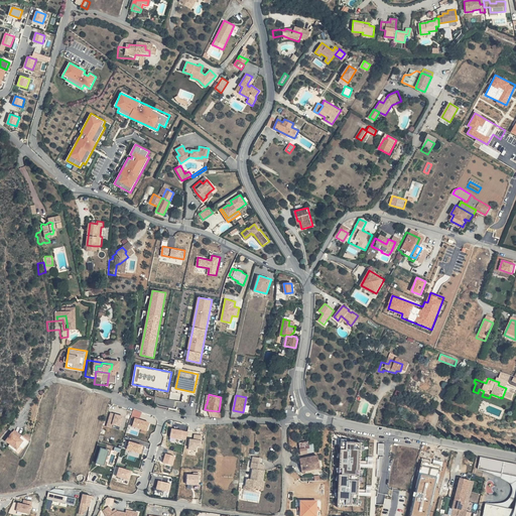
[(107,425),(121,429),(124,415),(111,411),(107,425)]
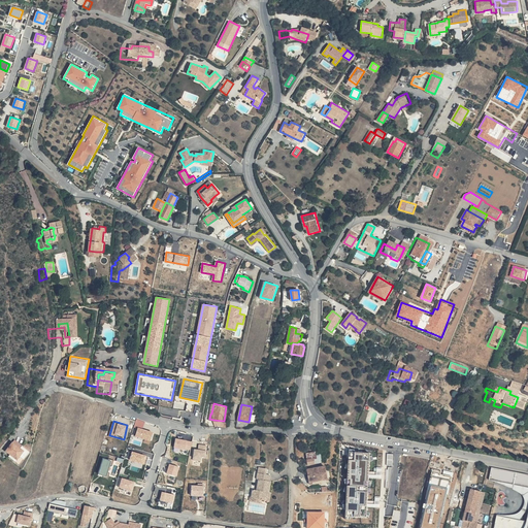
[(154,432),(138,427),(136,435),(151,440),(154,432)]
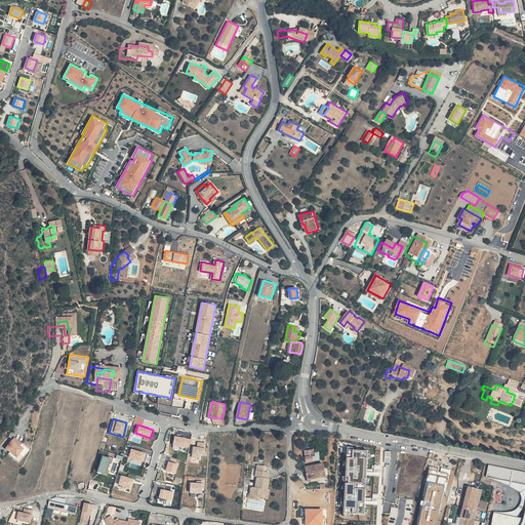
[(175,435),(173,444),(185,447),(185,446),(190,446),(192,439),(175,435)]
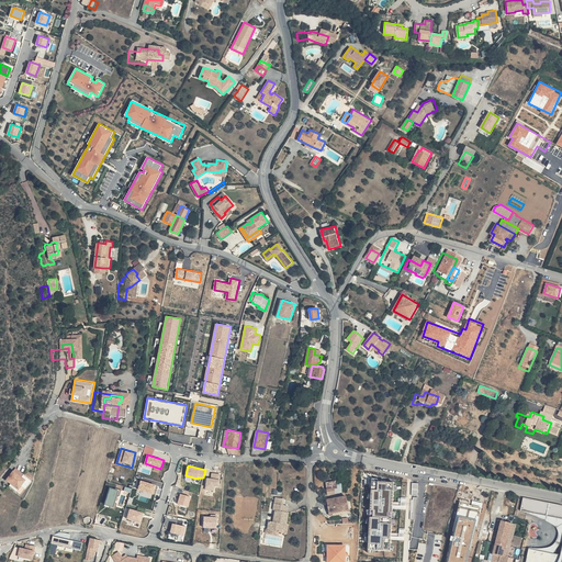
[(208,478),(205,490),(214,491),(215,485),(220,485),(221,473),(212,472),(212,478),(208,478)]
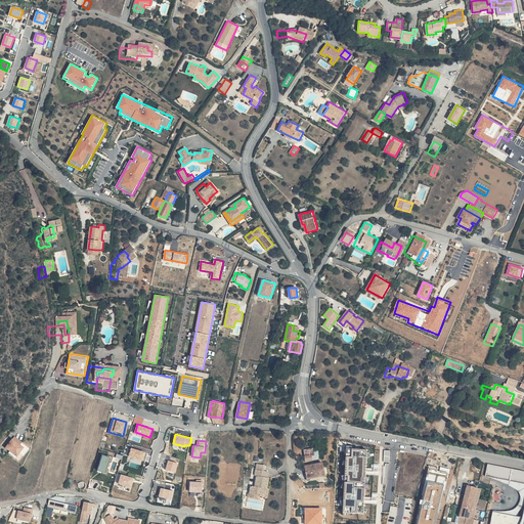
[(13,448),(5,442),(0,448),(0,450),(3,454),(10,460),(12,457),(16,461),(23,451),(15,446),(13,448)]
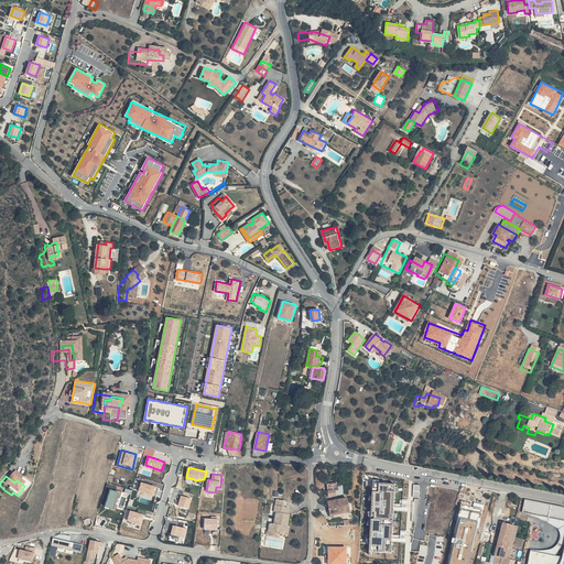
[(158,486),(142,481),(139,491),(154,496),(158,486)]
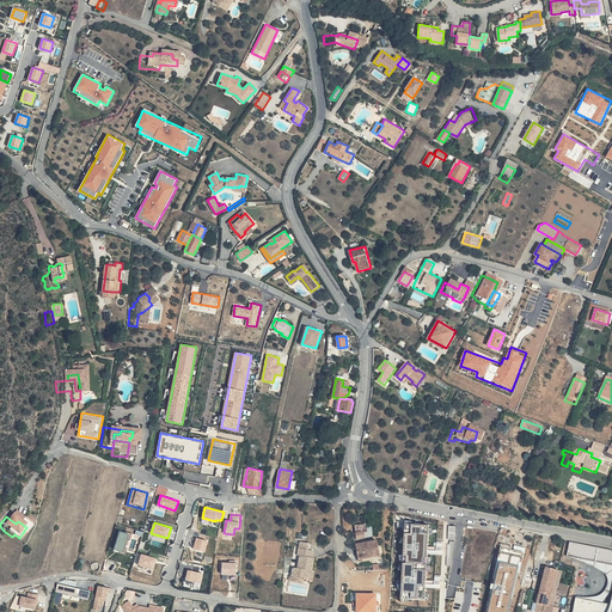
[(430,524),(405,522),(402,598),(426,600),(430,524)]
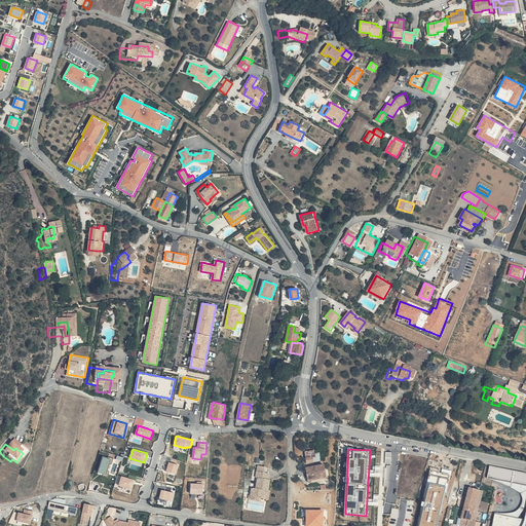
[(308,455),(308,451),(299,452),(300,463),(306,463),(314,462),(313,455),(308,455)]
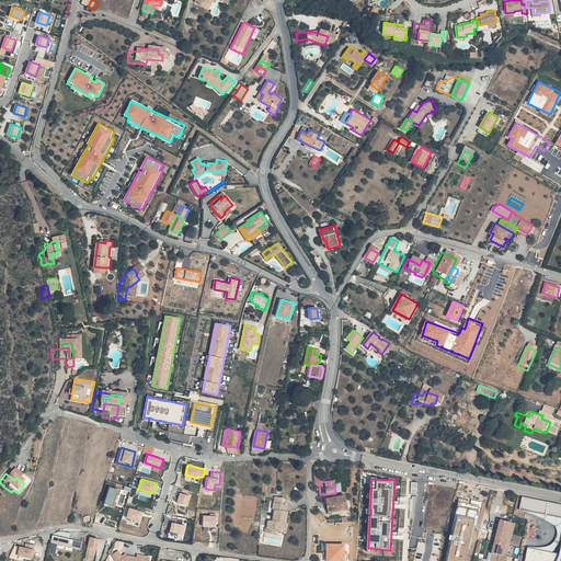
[(116,507),(122,489),(111,485),(105,504),(116,507)]
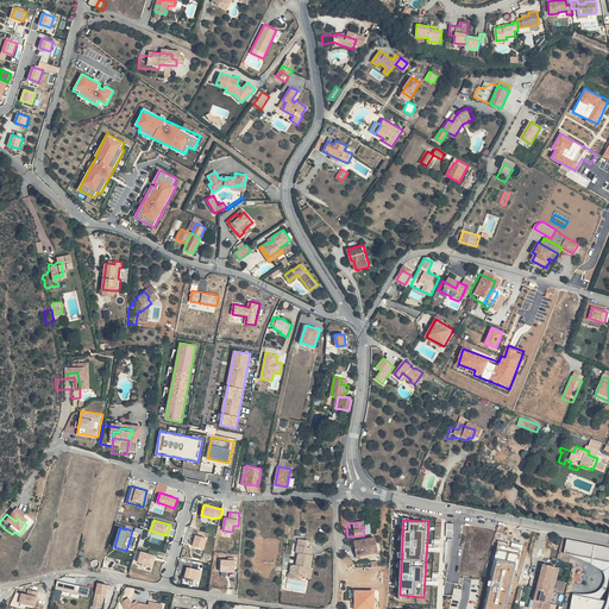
[(12,534),(4,528),(1,532),(14,541),(19,535),(14,532),(12,534)]
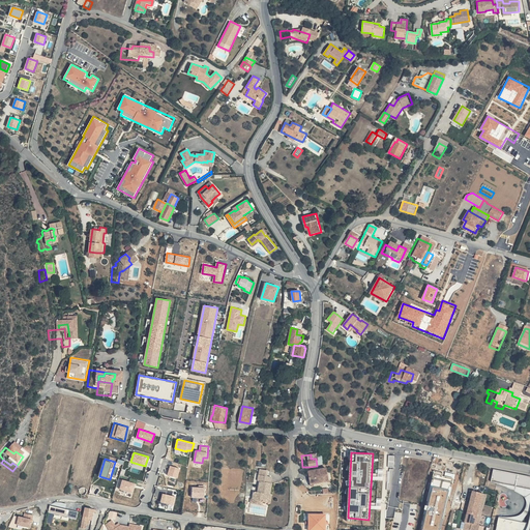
[(171,466),(168,474),(178,477),(180,468),(171,466)]
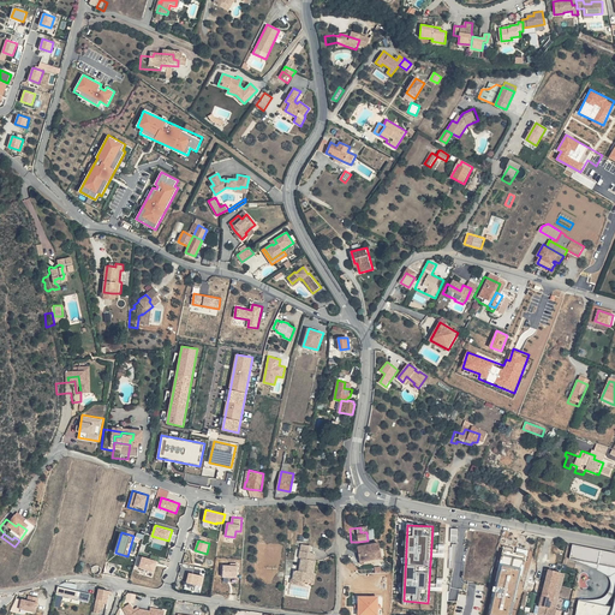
[(614,614),(614,551),(573,544),(569,562),(613,569),(608,602),(579,597),(575,614),(614,614)]
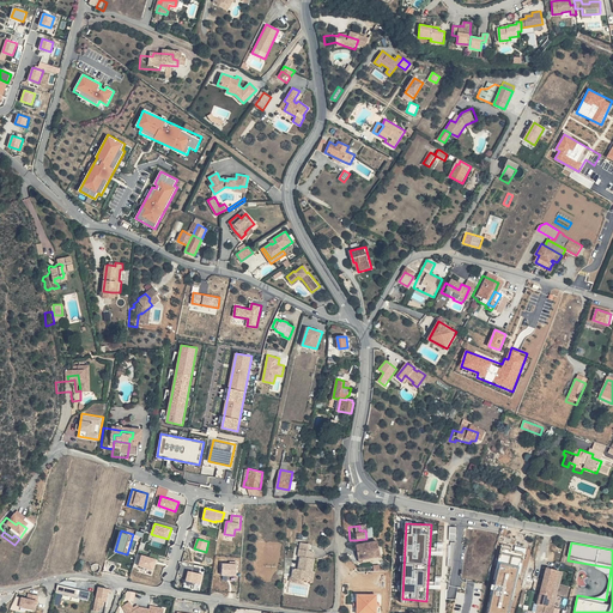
[(371,556),(370,544),(349,546),(349,548),(350,562),(371,559),(371,556)]
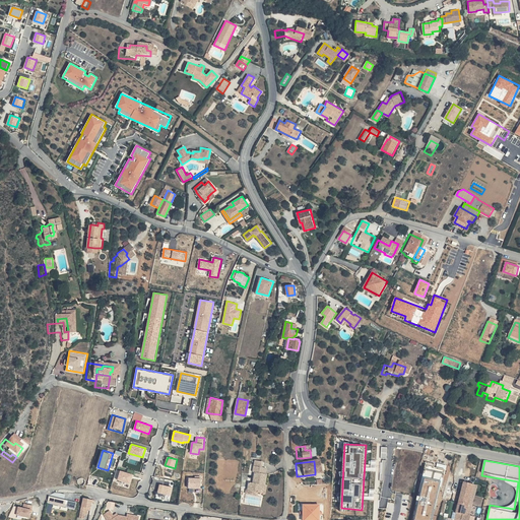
[(255,465),(243,464),(243,470),(246,471),(245,481),(242,481),(241,489),(251,490),(255,490),(256,481),(256,471),(254,470),(255,465)]
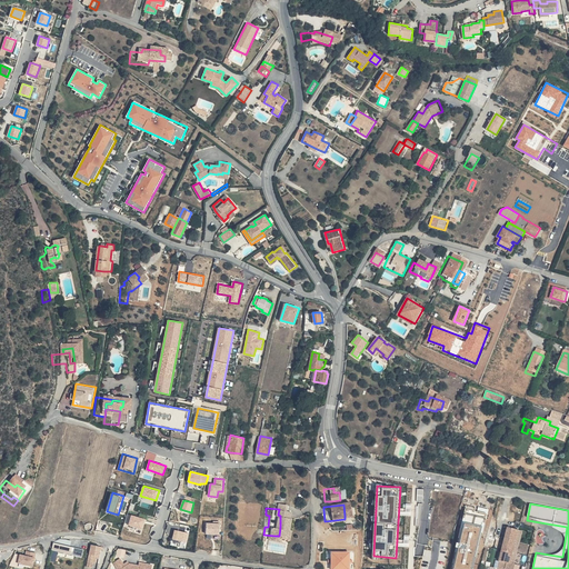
[(470,510),(463,509),(462,515),(459,528),(468,530),(471,519),(468,518),(468,516),(469,516),(470,510)]
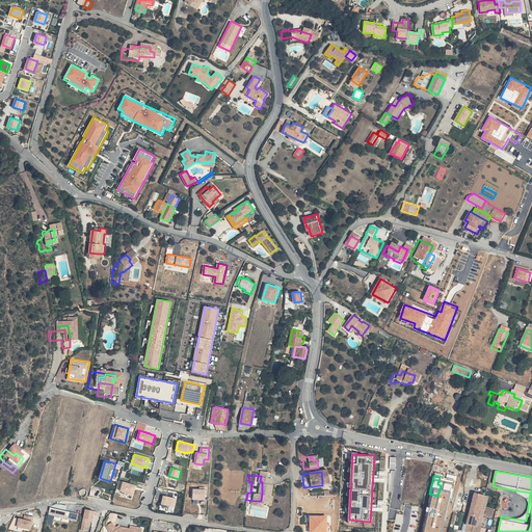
[(133,495),(136,484),(123,480),(120,490),(133,495)]
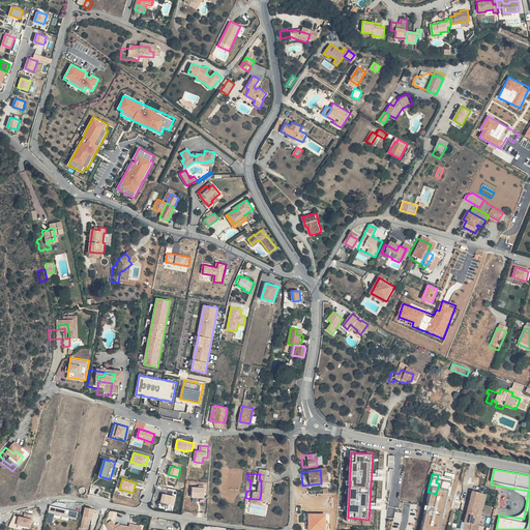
[(199,487),(193,487),(193,497),(205,497),(205,486),(200,484),(199,487)]
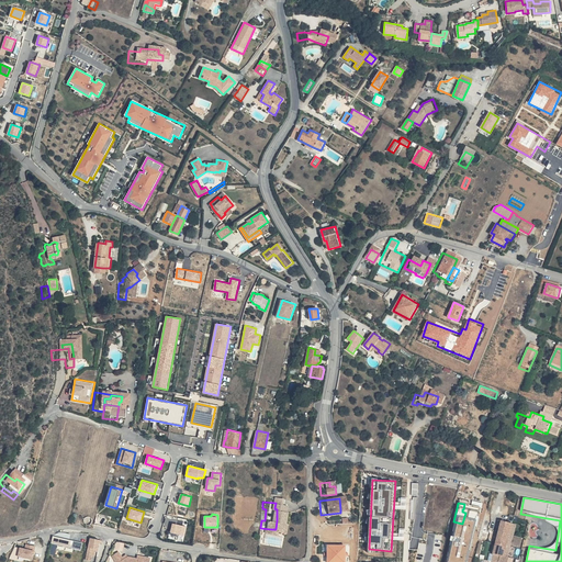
[(172,523),(170,531),(184,535),(187,526),(172,523)]
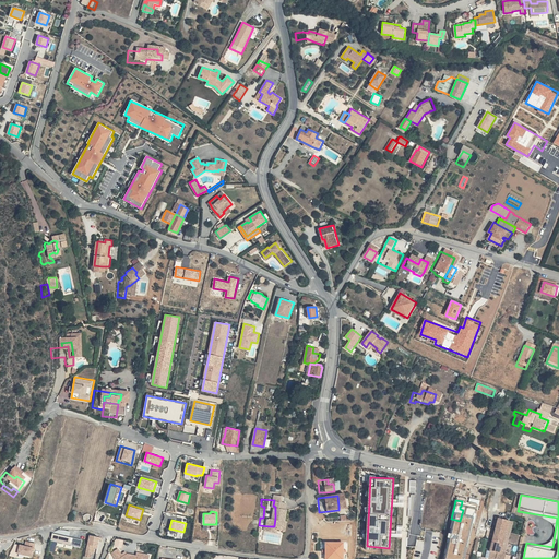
[(491,520),(488,531),(499,534),(502,522),(491,520)]
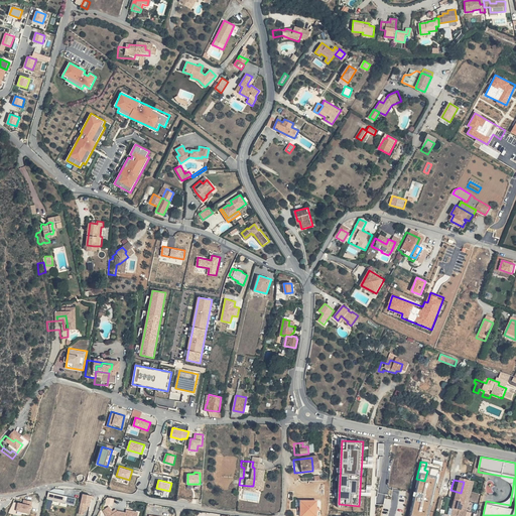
[(458,503),(461,493),(450,490),(448,501),(458,503)]
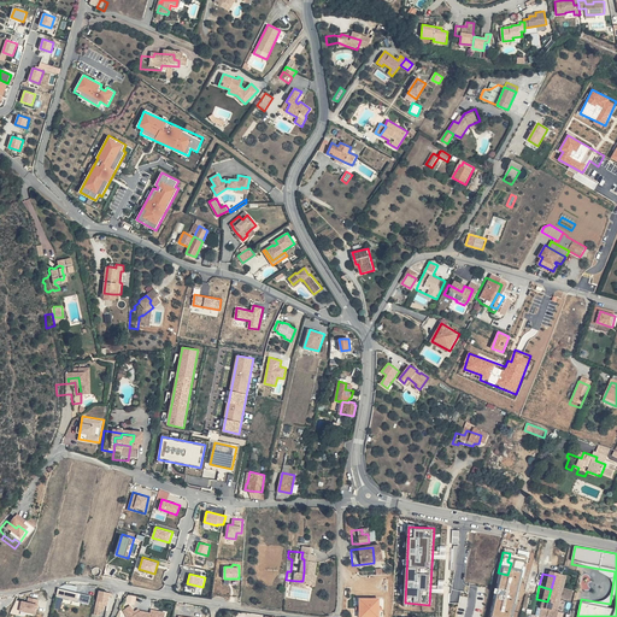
[(90,595),(58,588),(56,595),(89,603),(90,595)]
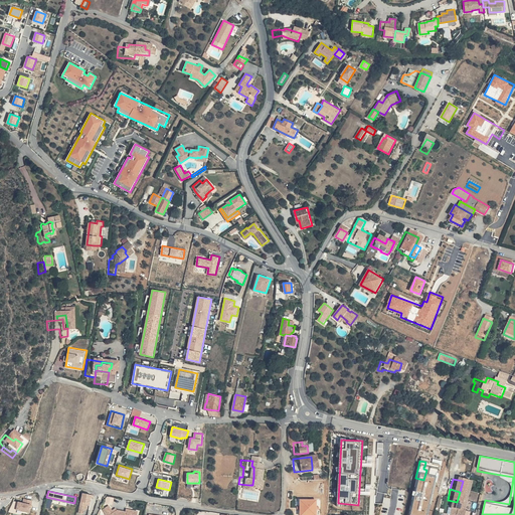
[(92,495),(83,493),(80,509),(79,512),(84,513),(86,508),(88,509),(89,505),(89,503),(91,503),(92,496),(92,495)]
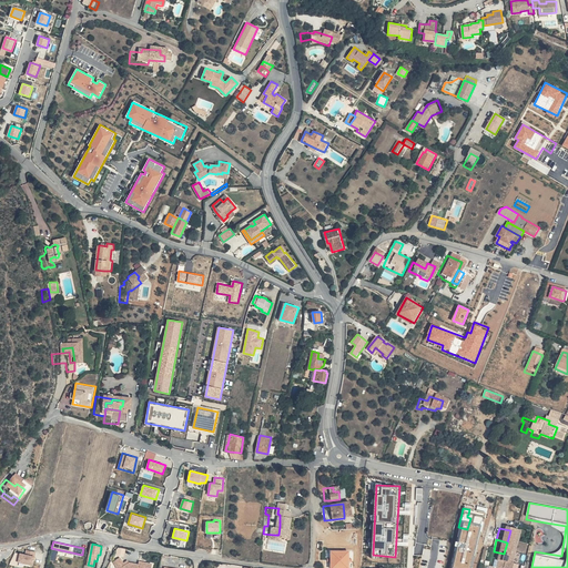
[(470,548),(456,544),(453,553),(455,554),(459,555),(456,565),(465,567),(470,548)]
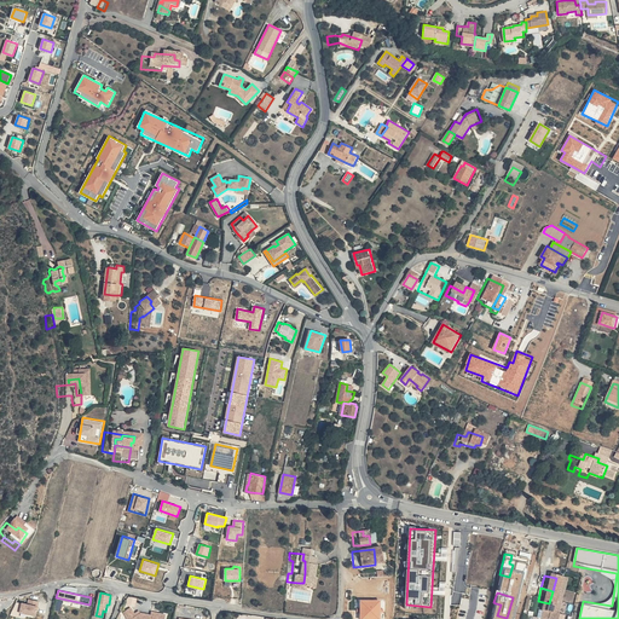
[(360,618),(381,618),(381,599),(360,600),(360,618)]
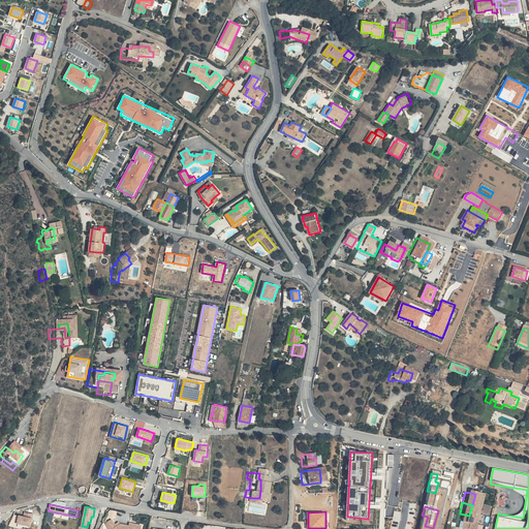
[(467,527),(469,516),(460,514),(457,523),(458,524),(463,526),(467,527)]
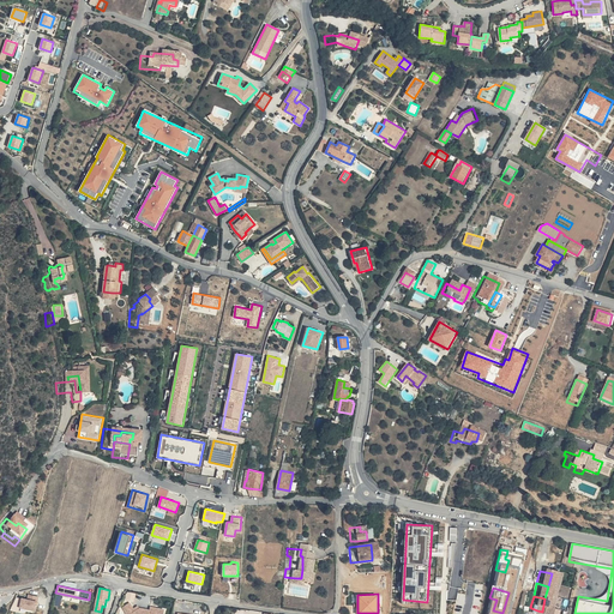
[(22,599),(19,608),(35,611),(37,602),(26,600),(22,599)]
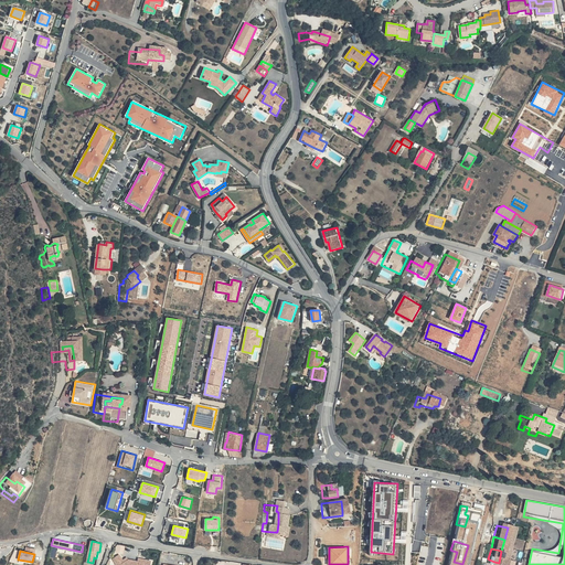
[(457,552),(452,551),(448,564),(450,564),(461,564),(462,564),(454,562),(457,552)]
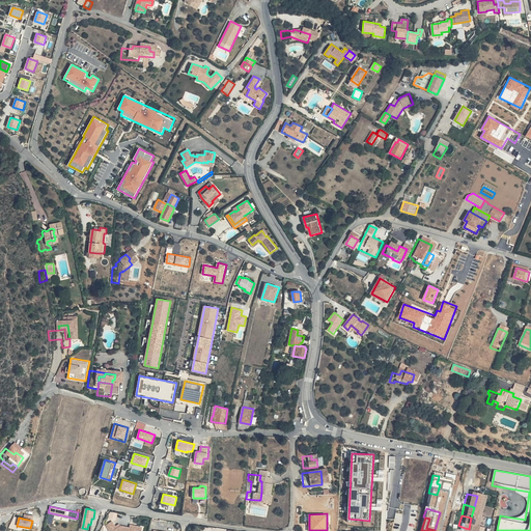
[(107,520),(102,524),(106,530),(137,530),(138,528),(126,525),(126,528),(117,527),(115,527),(113,529),(112,528),(107,520)]
